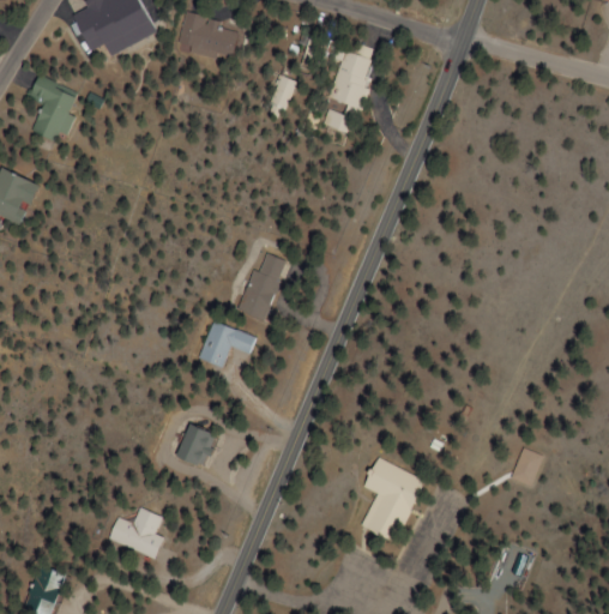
[(113,55),(157,34),(139,0),(92,0),(90,1),(92,7),(76,17),(94,53),(108,46),(113,55)]
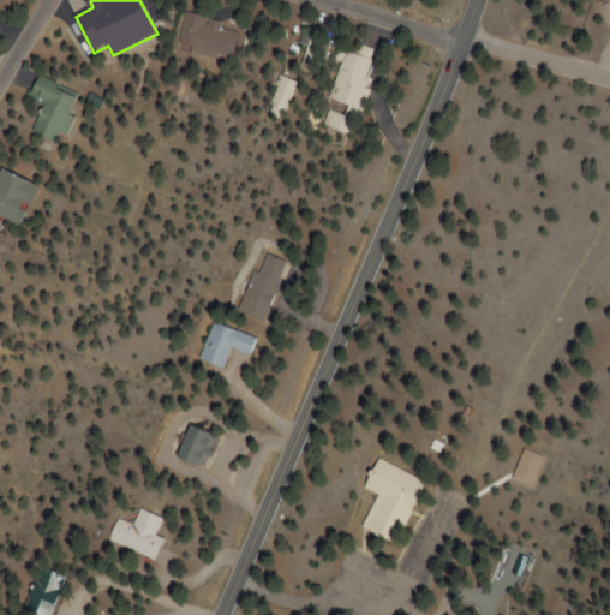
[(241,29),(190,16),(180,48),(233,61),(241,29)]
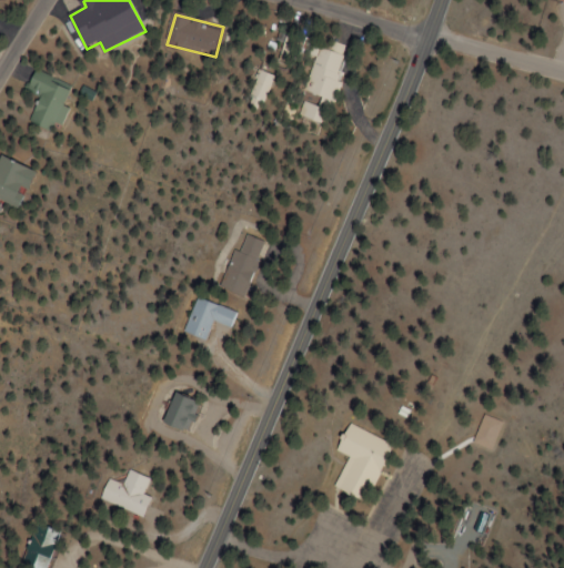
[(300,102),(328,111),(351,48),(335,42),(332,51),(320,47),(300,102)]
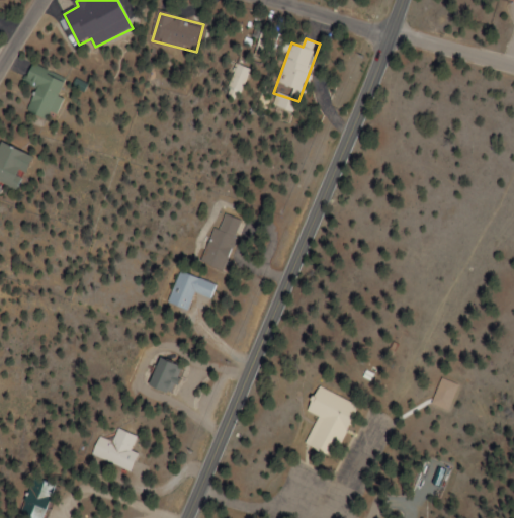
[(31,111),(55,120),(64,98),(61,97),(69,77),(36,64),(29,81),(41,86),(31,111)]
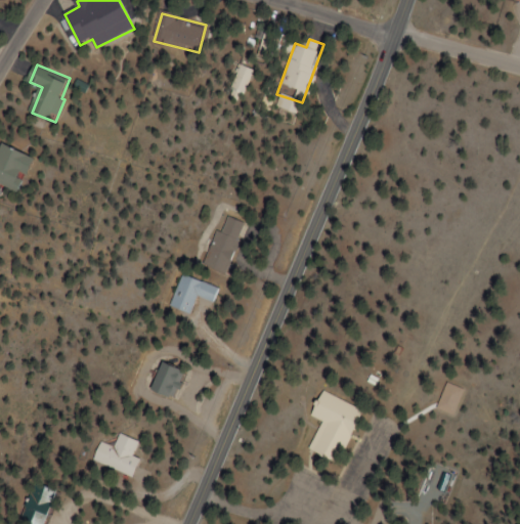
[(0,189),(2,185),(18,192),(35,158),(2,142),(0,147),(0,189)]
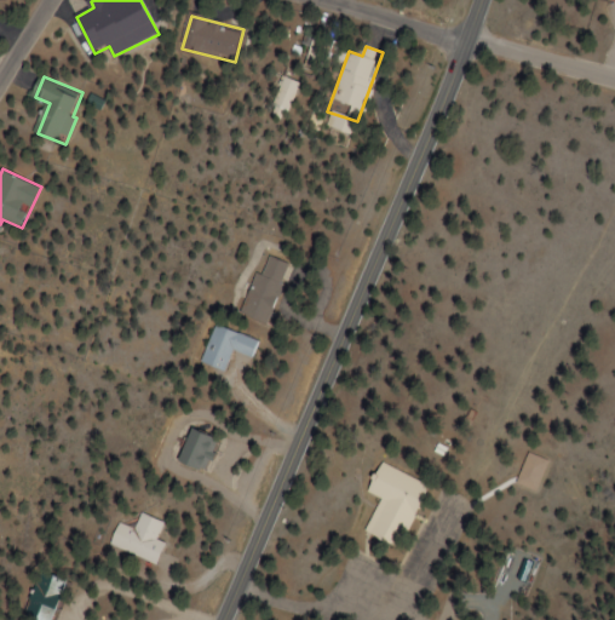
[(265,323),(289,264),(265,254),(241,314),(265,323)]
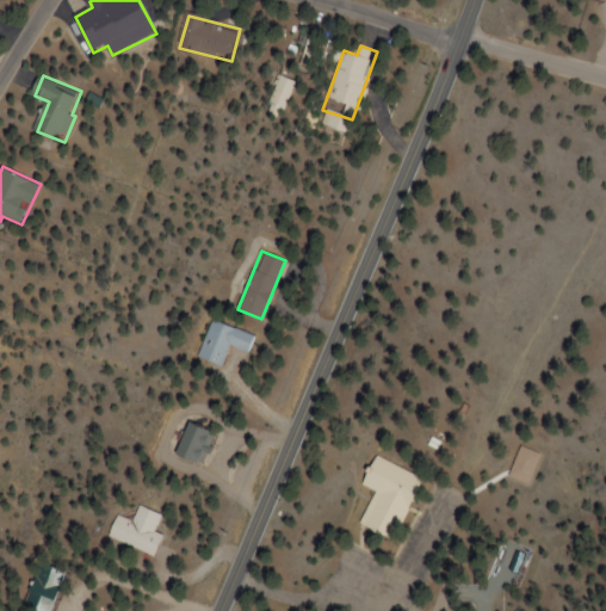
[(249,352),(255,334),(211,320),(199,358),(221,365),(228,345),(249,352)]
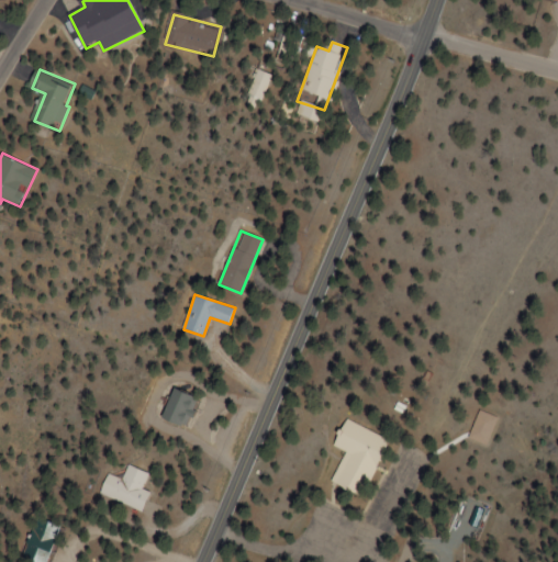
[(197,400),(173,388),(159,416),(182,428),(197,400)]
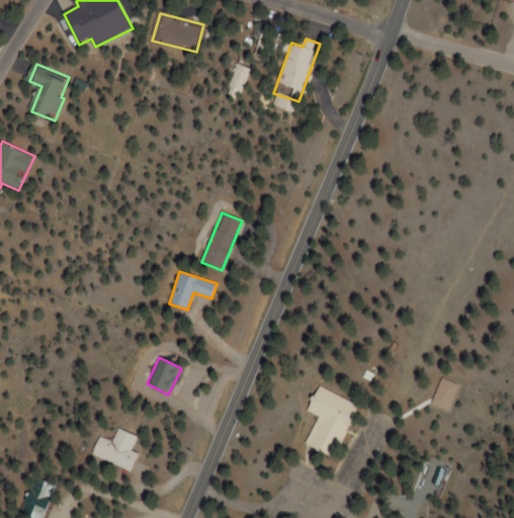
[(358,406),(319,385),(306,410),(318,417),(305,443),(331,457),(358,406)]
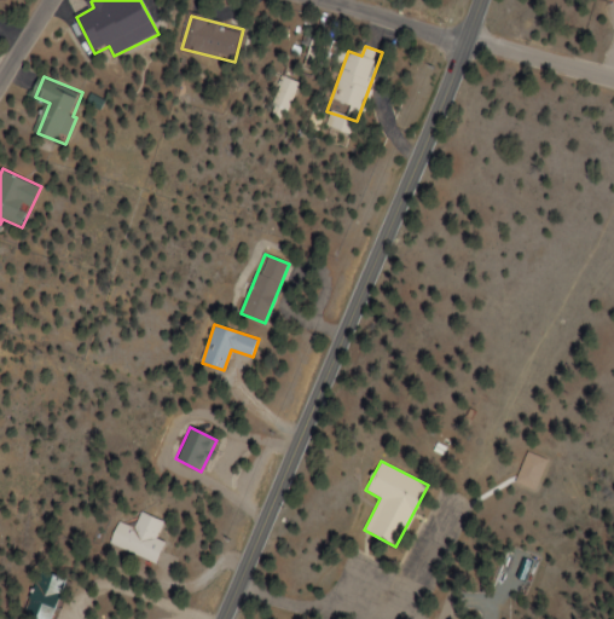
[(162,520),(139,512),(133,527),(116,521),(108,545),(155,562),(162,542),(155,539),(162,520)]
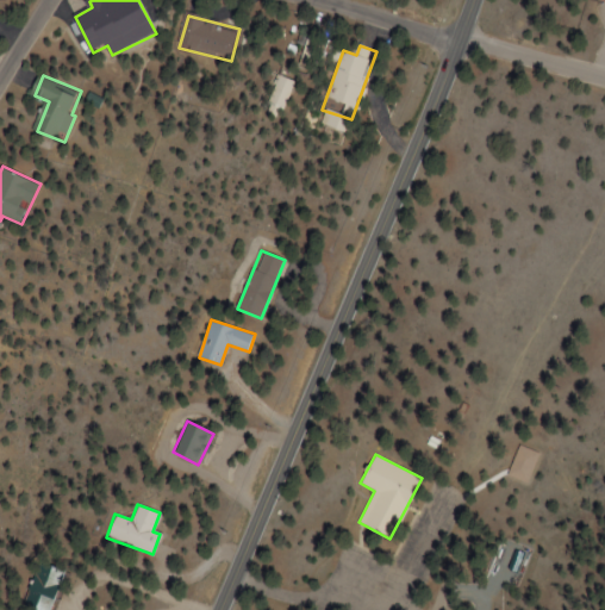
[(19,608),(24,609),(48,609),(67,572),(42,560),(19,608)]
